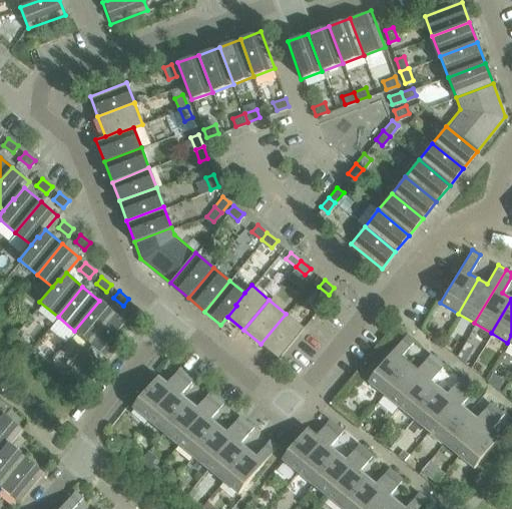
[(91,345),(116,314),(99,301),(74,331),(91,345)]
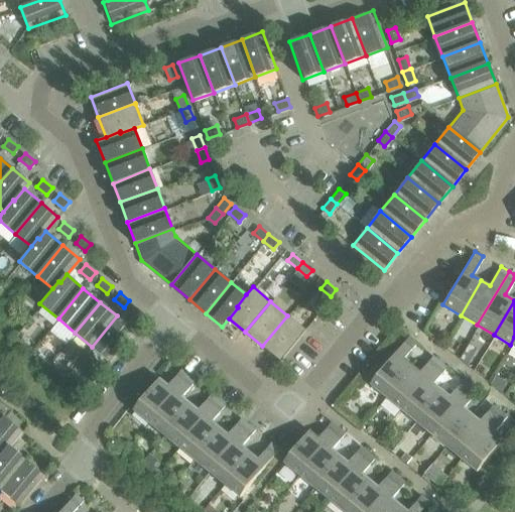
[(146,314),(136,306),(131,312),(141,322),(146,314)]
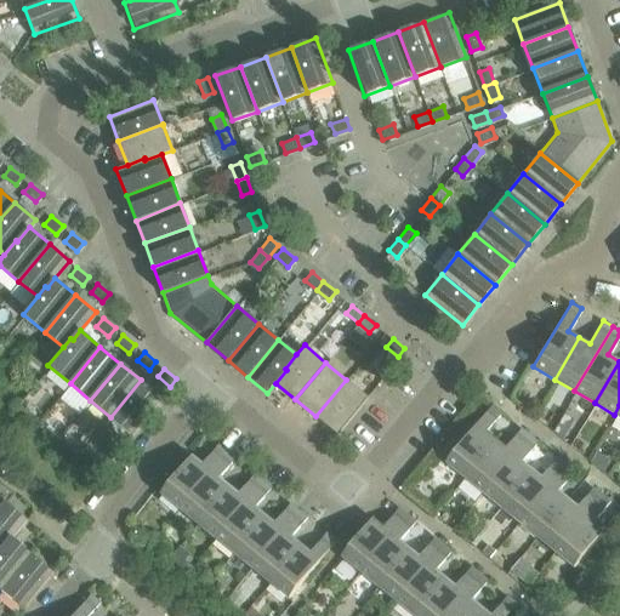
[(131,434),(161,397),(141,380),(111,417),(131,434)]
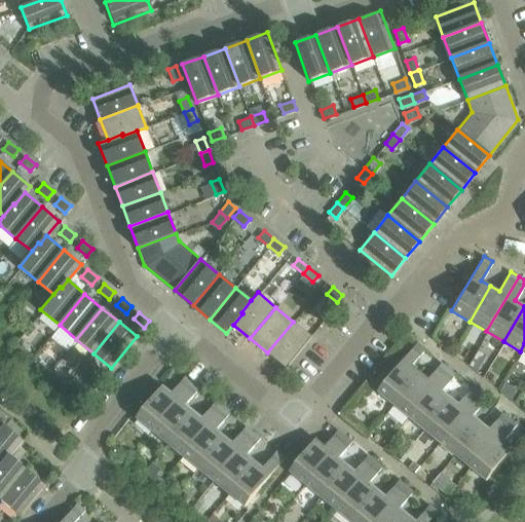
[(285,367),(310,336),(293,322),(267,352),(285,367)]
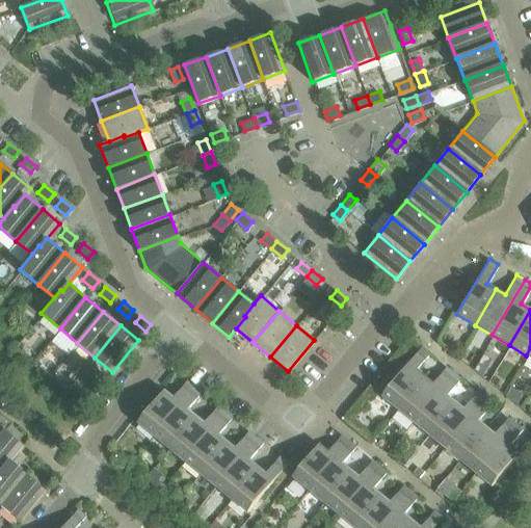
[(397,408),(423,376),(415,369),(429,352),(421,345),(380,395),(397,408)]
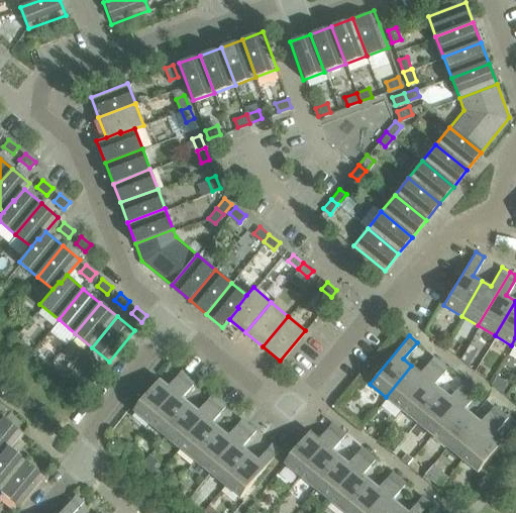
[(401,409),(440,361),(433,354),(419,372),(411,366),(386,397),(401,409)]
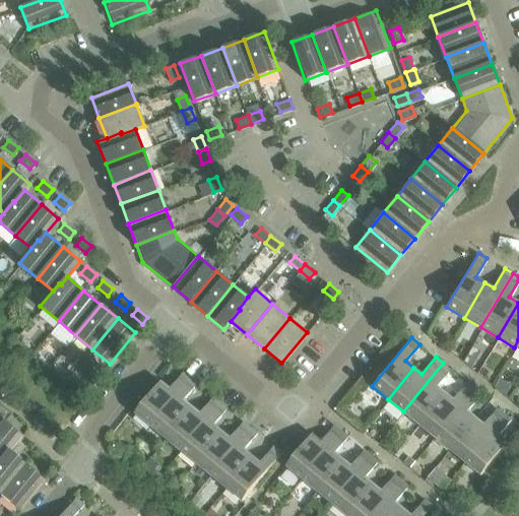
[(418,424),(444,392),(436,386),(450,369),(443,363),(403,411),(418,424)]
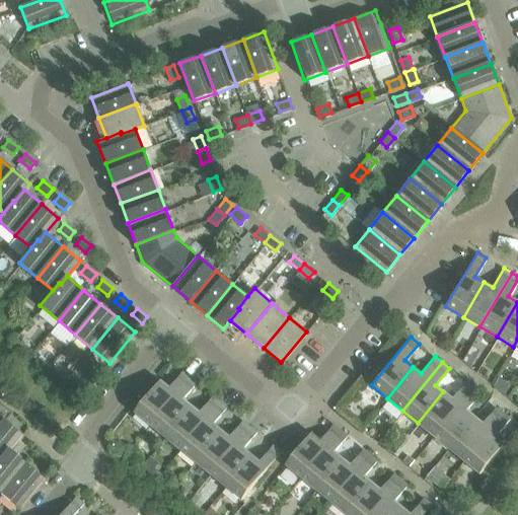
[(149,425),(189,376),(182,370),(168,387),(159,380),(134,412),(149,425)]
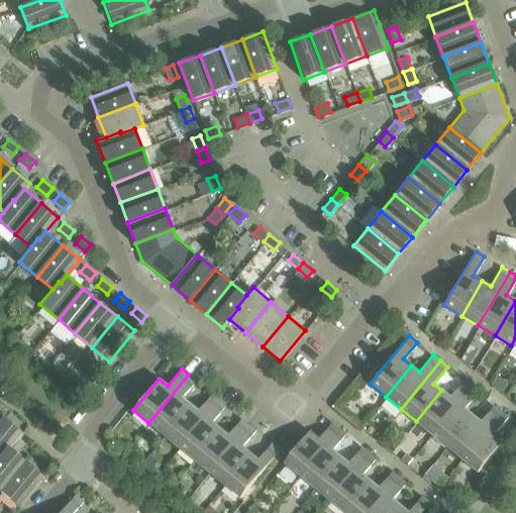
[(164,435),(189,404),(181,397),(195,380),(188,375),(148,423),(164,435)]
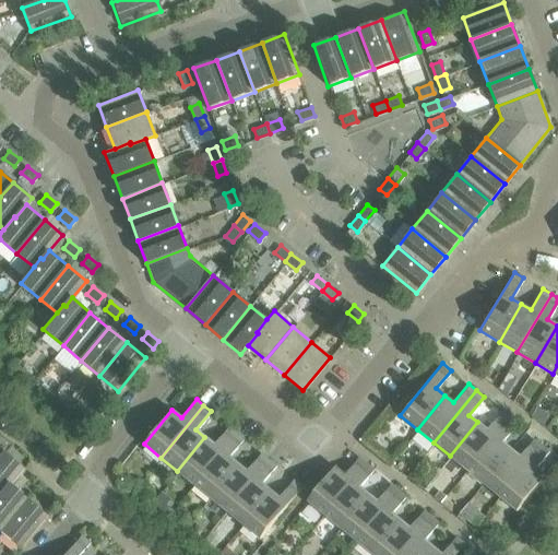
[(466,469),(509,416),(501,411),(486,429),(477,422),(450,456),(466,469)]
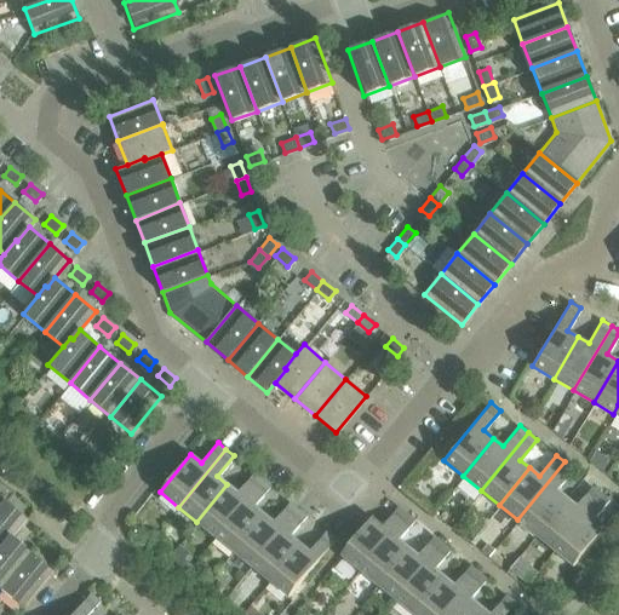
[(536,534),(566,498),(556,489),(573,469),(565,461),(517,519),(536,534)]
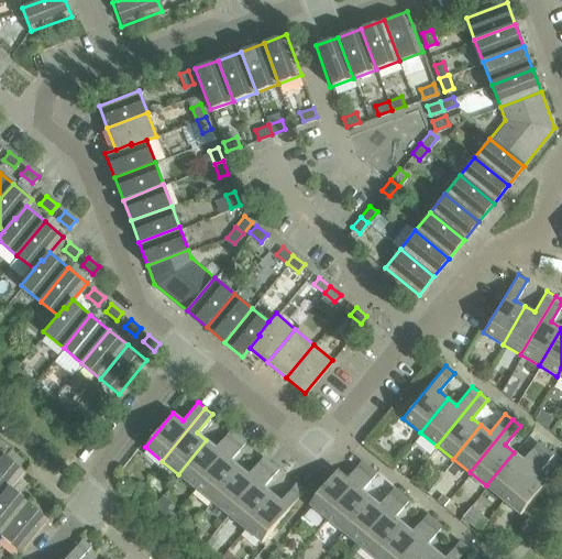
[(195,488),(238,435),(230,428),(215,447),(206,440),(178,474),(195,488)]
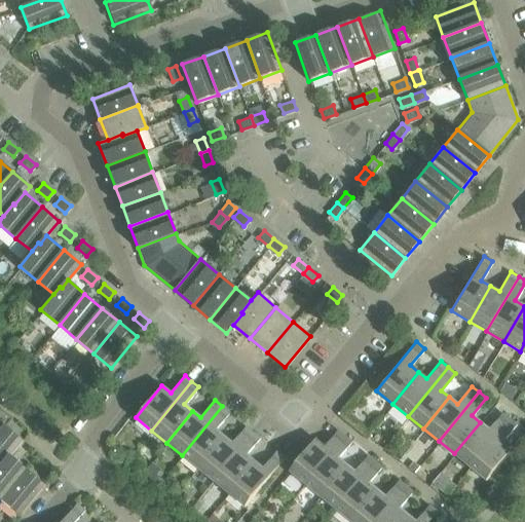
[(197,468),(223,436),(215,430),(229,412),(222,406),(182,455),(197,468)]
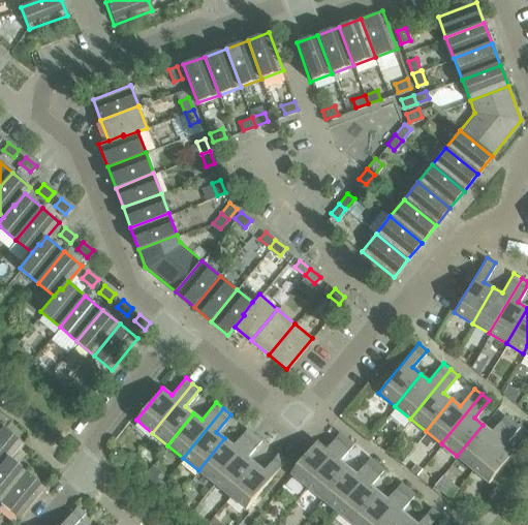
[(471,469),(511,420),(504,413),(491,431),(483,425),(457,456),(471,469)]
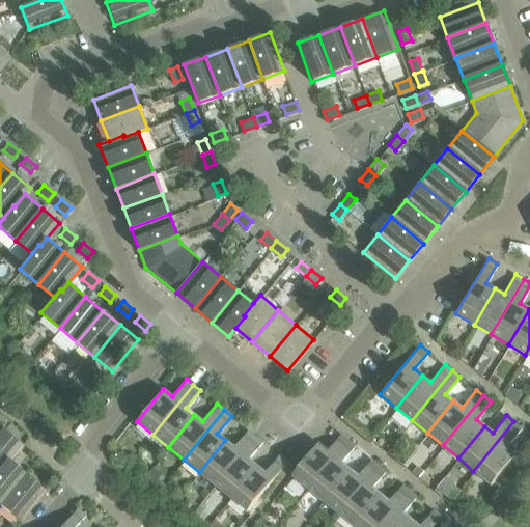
[(490,483),(515,451),(507,444),(522,426),(513,421),(473,471),(490,483)]
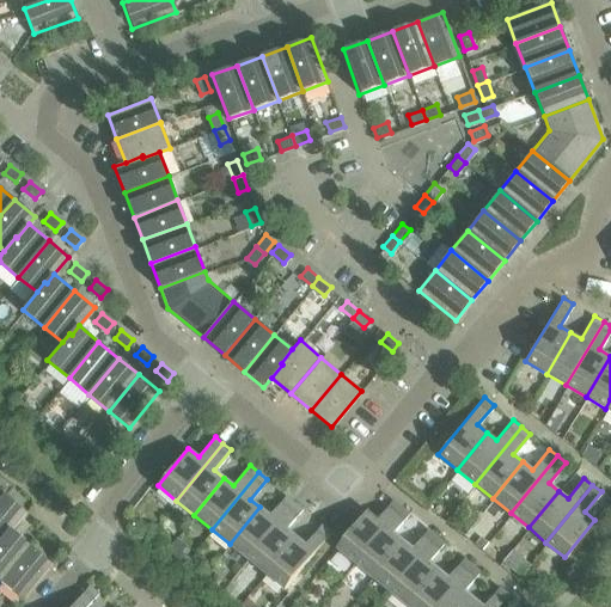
[(12,528),(26,512),(5,494),(0,500),(0,545),(13,529),(12,528)]
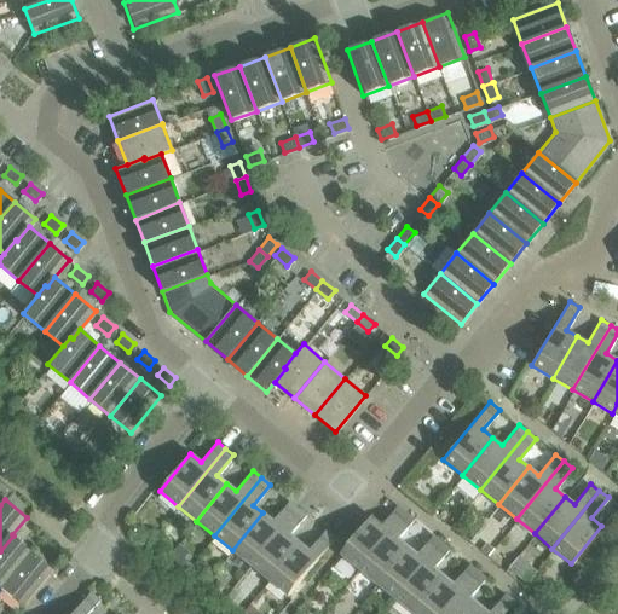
[(250,565),(298,507),(289,500),(272,521),(263,513),(232,550),(250,565)]
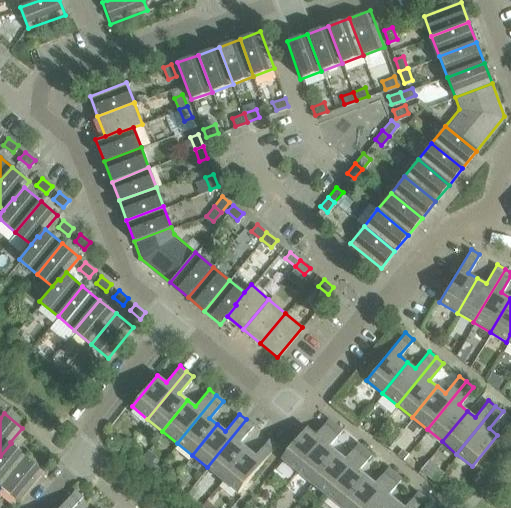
[(296,470),(335,423),(328,417),(314,434),(306,427),(281,458),(296,470)]
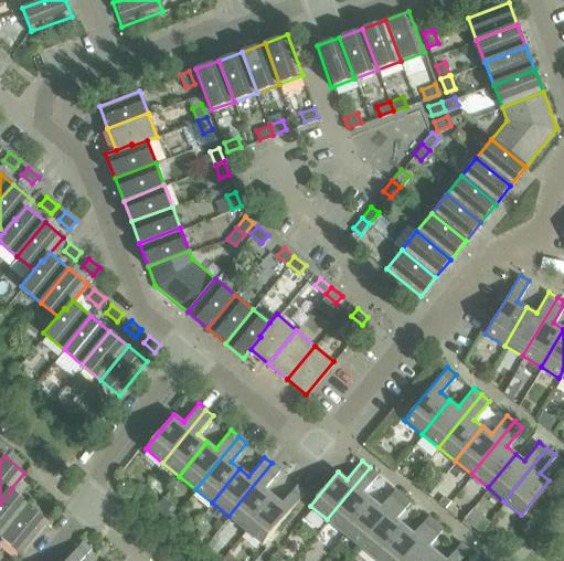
[(244,529),(273,495),(264,488),(279,469),(272,463),(229,516),(244,529)]
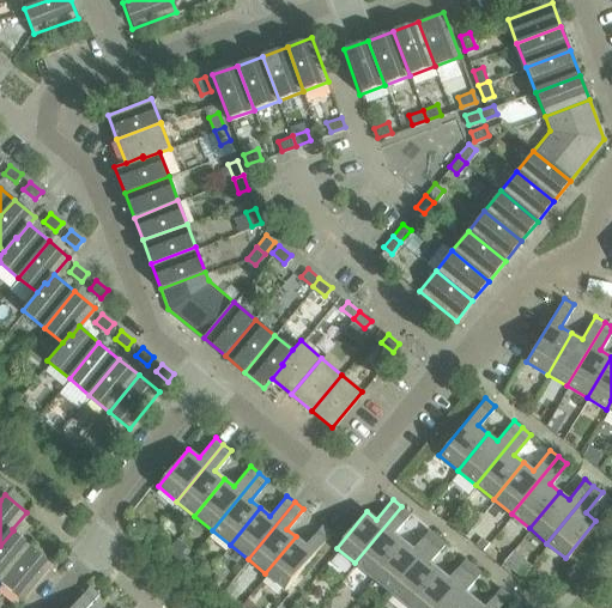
[(373,578),(403,541),(393,533),(410,512),(401,506),(355,563),(373,578)]
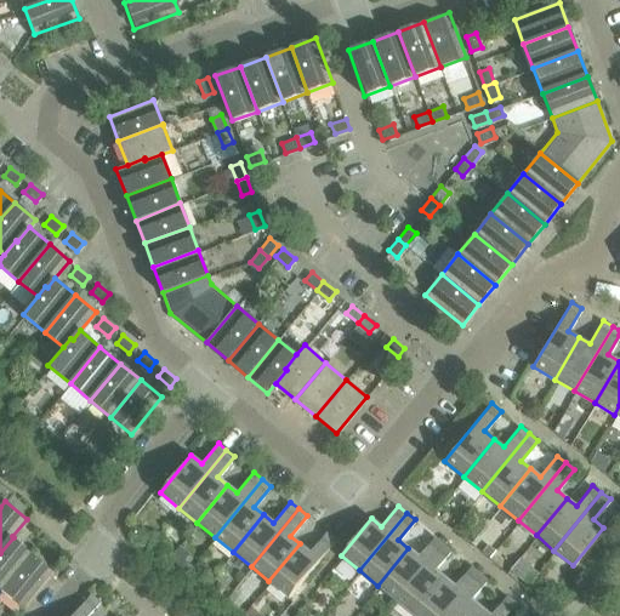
[(288,597),(329,546),(335,539),(325,530),(308,551),(300,543),(268,581),(288,597)]
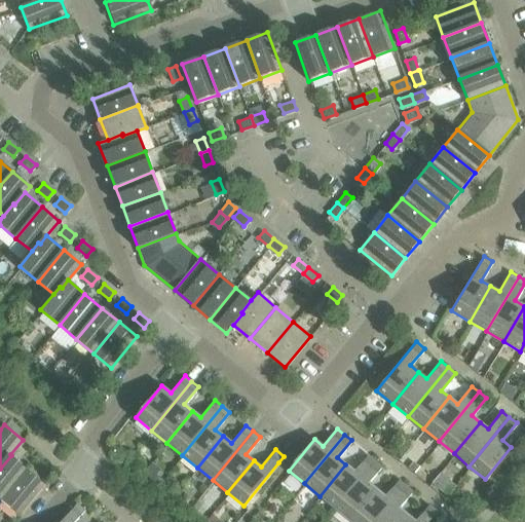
[(335,509),(375,459),(368,453),(353,471),(345,464),(320,496),(335,509)]
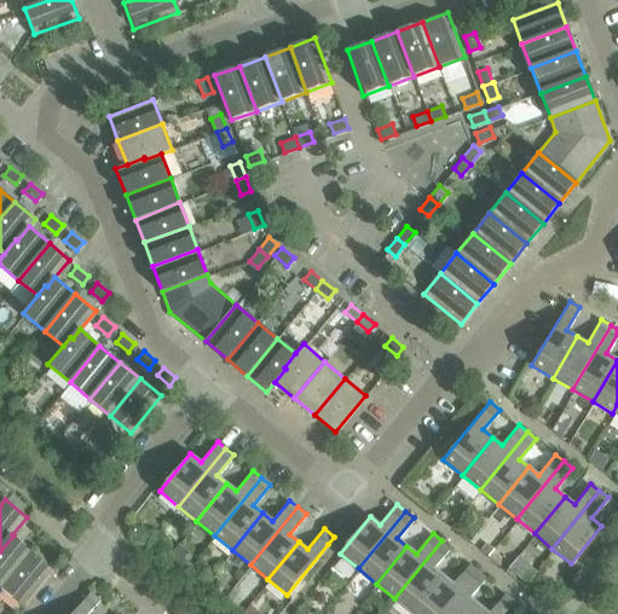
[(0,588),(1,589),(33,552),(13,536),(0,551),(0,588)]
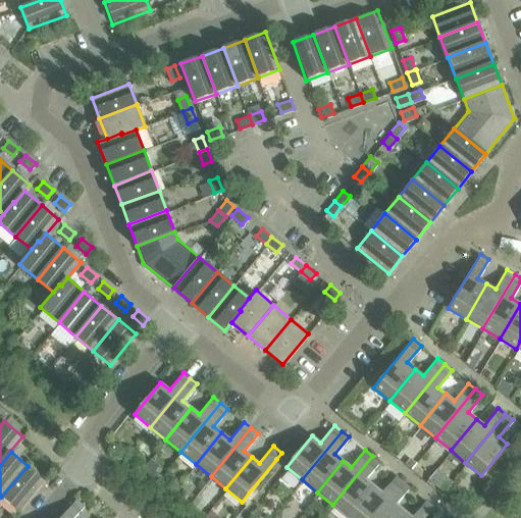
[(348,517),(373,485),(365,478),(379,461),(372,456),(332,505),(348,517)]
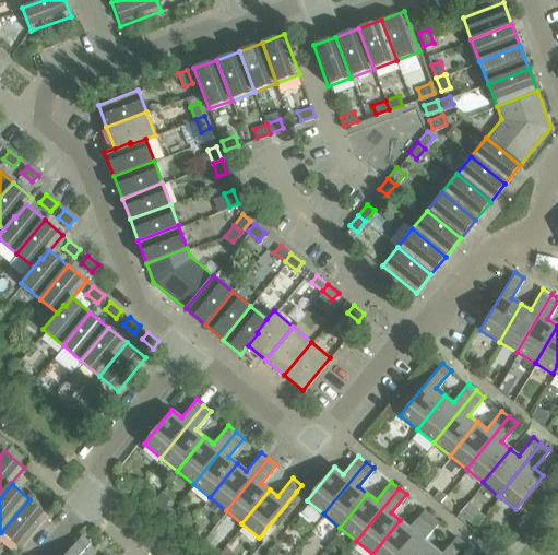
[(19,547),(47,514),(30,499),(1,532),(19,547)]
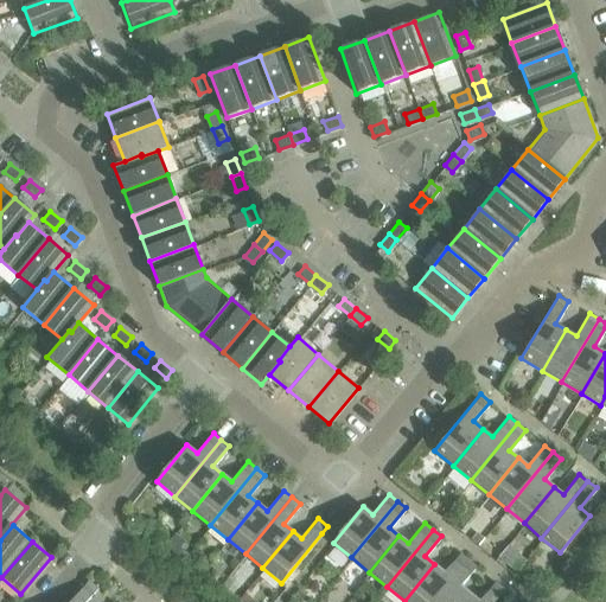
[(524,555),(509,543),(499,555),(515,567),(524,555)]
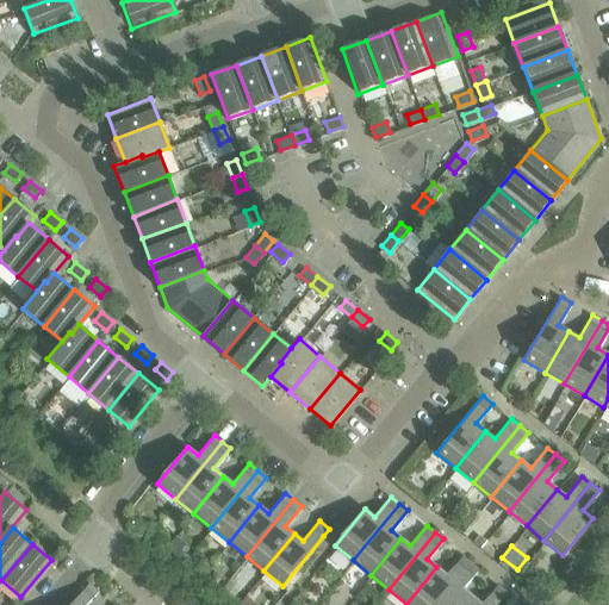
[(408,604),(434,604),(471,561),(463,554),(446,574),(436,567),(406,604),(408,604)]
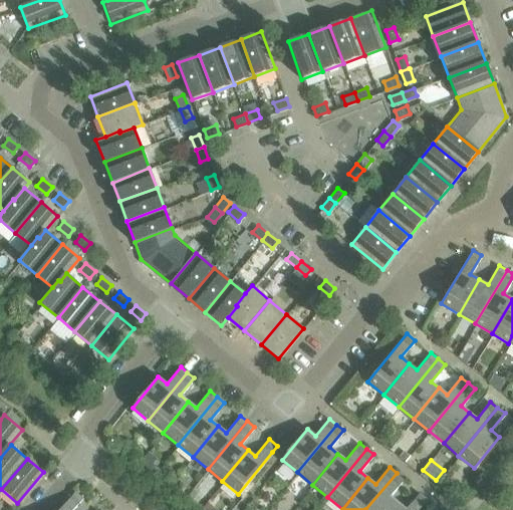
[(391,509),(398,502),(390,496),(404,479),(397,473),(365,509),(391,509)]
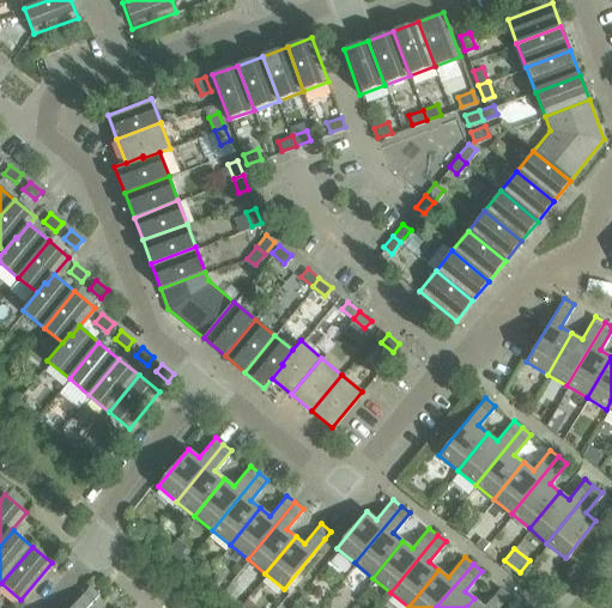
[(85,607),(98,591),(90,584),(70,607),(85,607)]
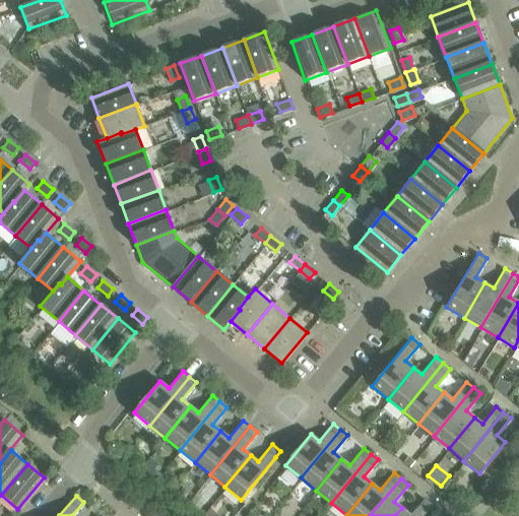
[(422,515),(432,504),(424,497),(410,514),(402,508),(395,515),(422,515)]
